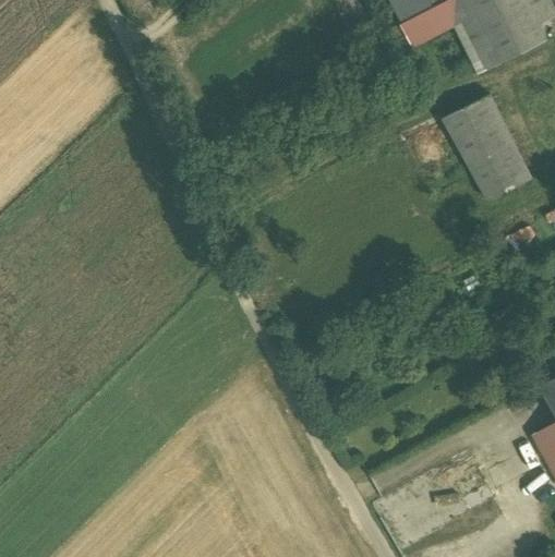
[(385,0),(398,25),(447,0),(385,0)]
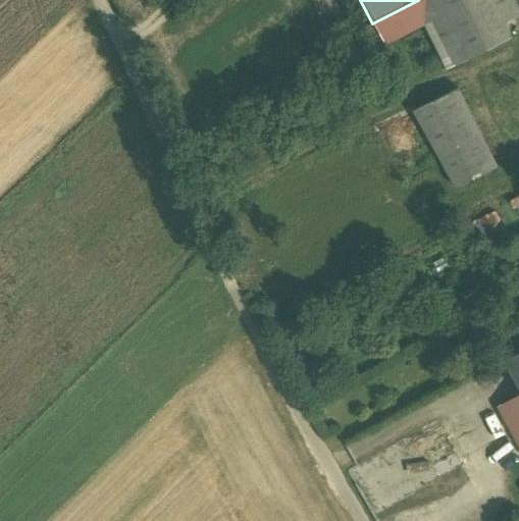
[(434,0),(418,0),(372,23),(384,44),(425,24),(448,68),(465,60),(434,0)]
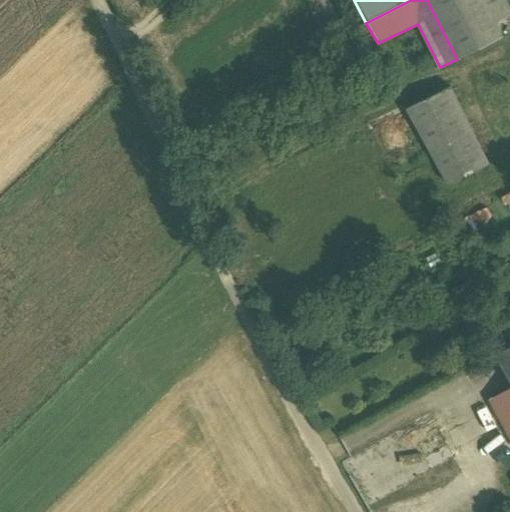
[(427,0),(457,59),(500,37),(490,19),(509,8),(509,3),(508,0),(427,0)]
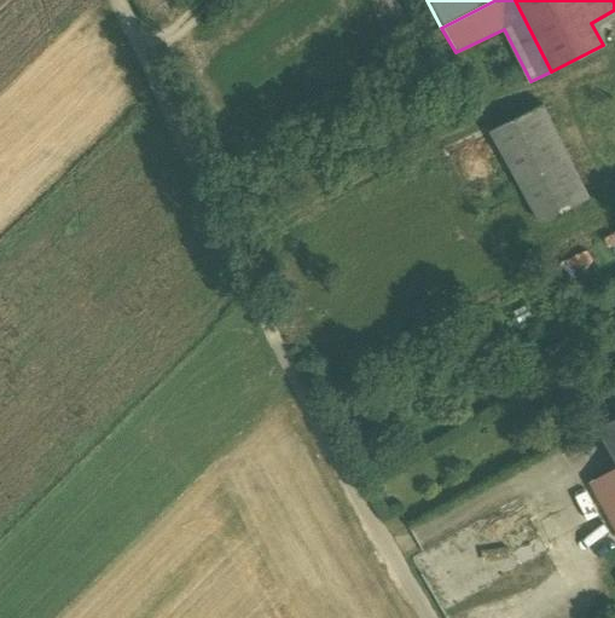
[(441,28),(427,35),(410,46),(423,69),(456,52),(441,28)]
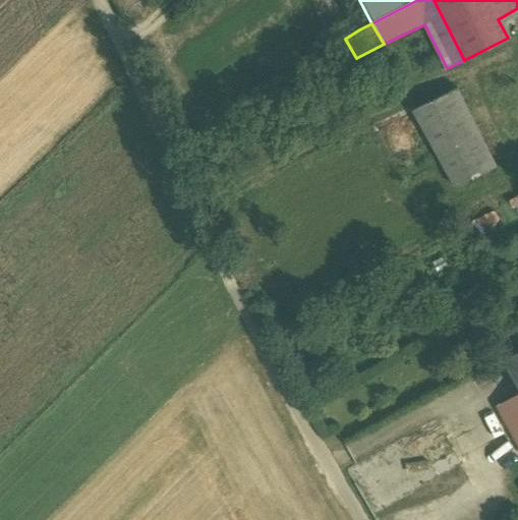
[(456,91),(413,112),(452,189),(495,167),(456,91)]
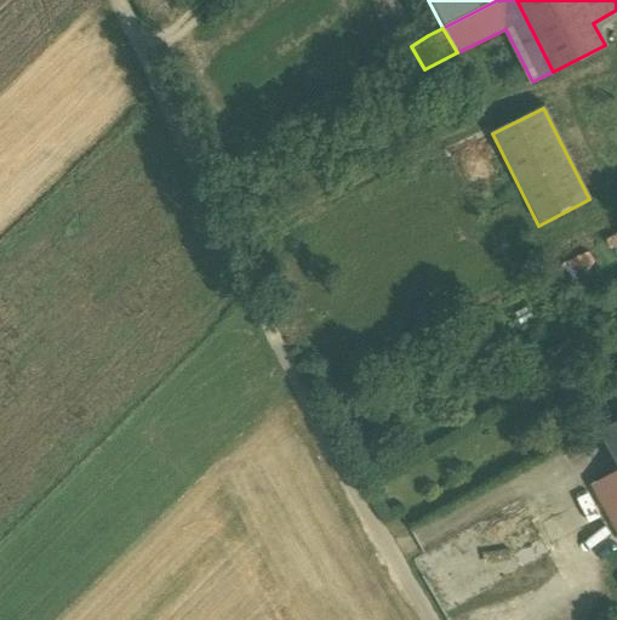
[(616,417),(599,427),(611,450),(616,447),(616,417)]
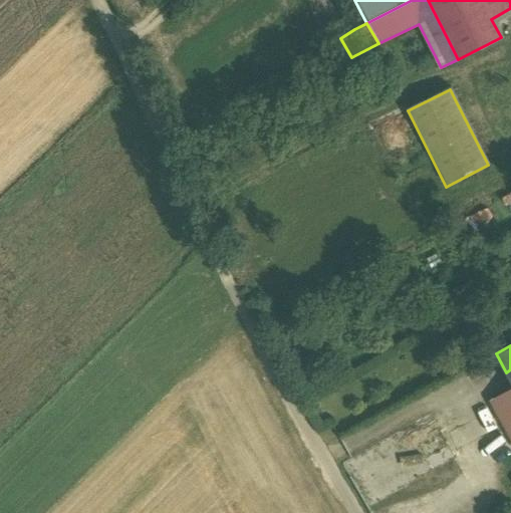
[(510,369),(506,372),(510,380),(510,388),(491,401),(510,437),(510,369)]
